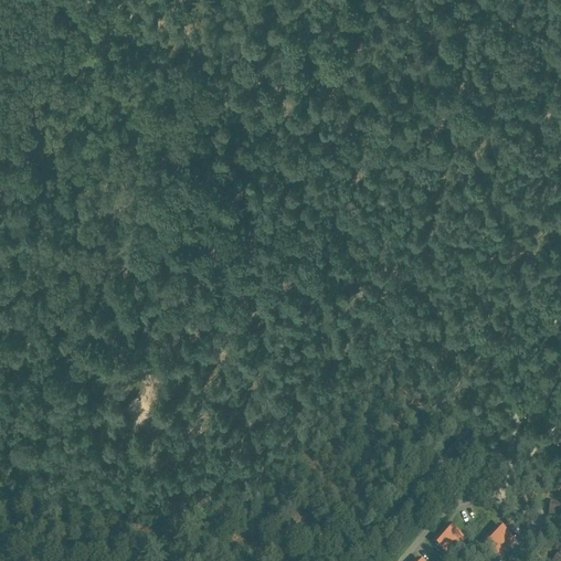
[(455,540),(459,544),(467,536),(451,521),(436,538),(447,549),(455,540)]
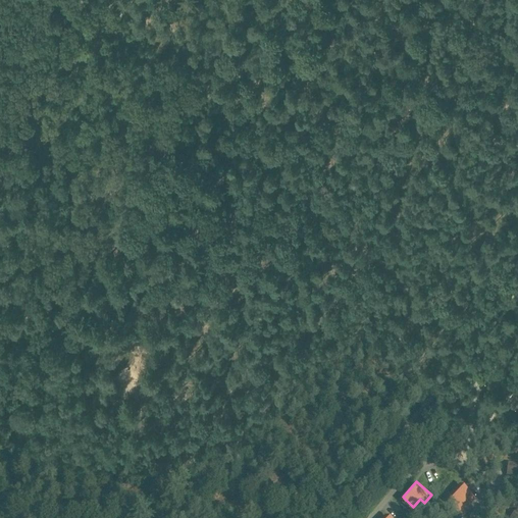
[(466,500),(470,504),(477,496),(463,482),(449,498),(460,508),(466,500)]
